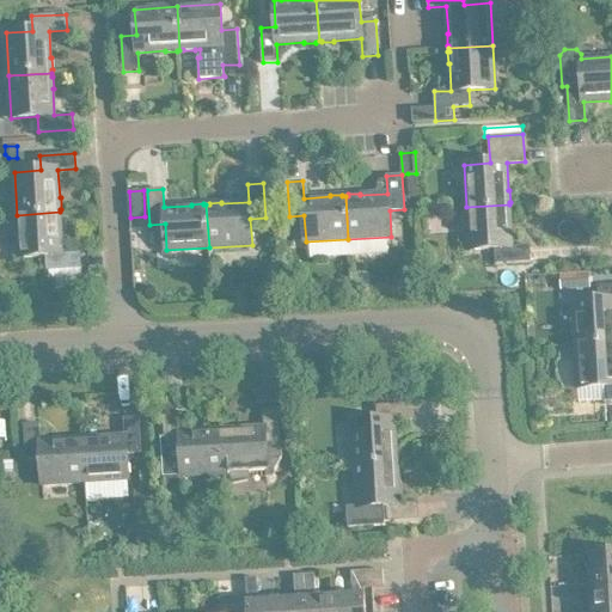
[(509,204),(466,207),(469,250),(495,249),(496,263),(531,262),(530,246),(512,246),(510,220),(512,220),(510,208),(509,208),(509,204)]
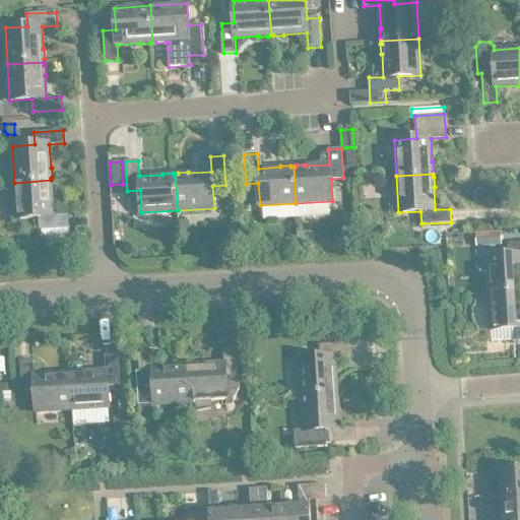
[(51,180),(14,183),(17,218),(39,217),(40,230),(69,228),(69,215),(54,216),(52,193),(53,193),(53,183),(52,183),(51,180)]
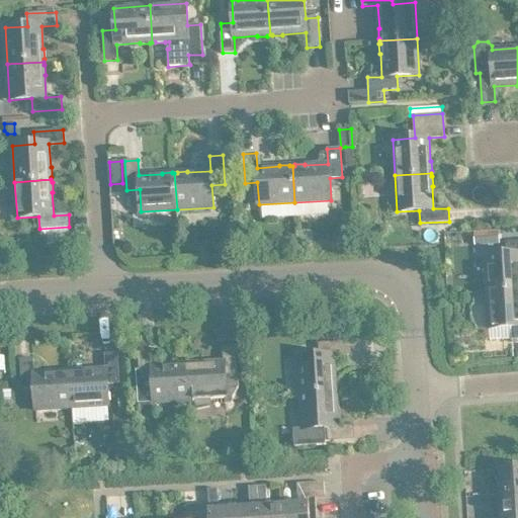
[(499,231),(475,232),(476,246),(500,245),(499,231)]
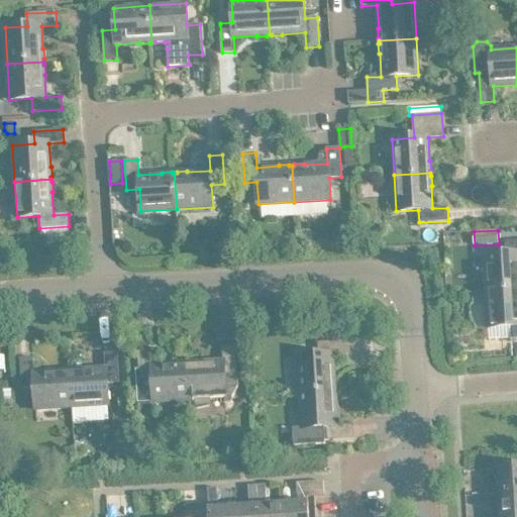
[(484,255),(487,292),(516,289),(516,240),(505,241),(506,254),(484,255)]
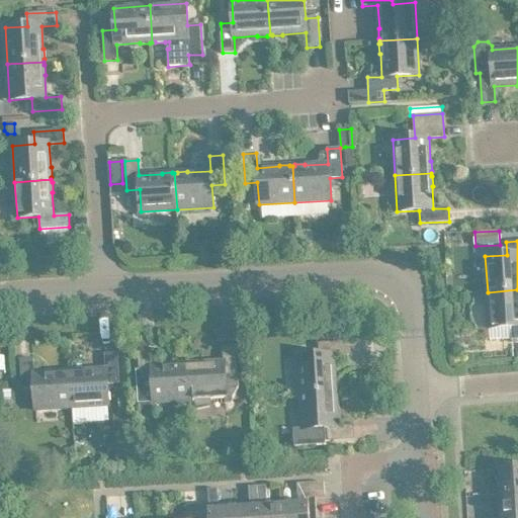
[(517,289),(488,292),(490,328),(512,327),(512,340),(517,339),(517,289)]
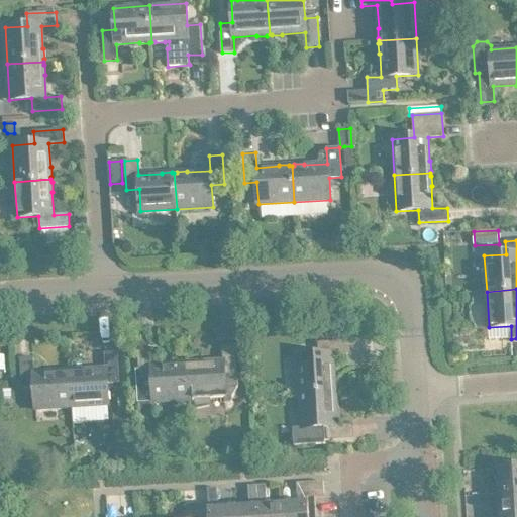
[(297,356),(299,393),(335,391),(335,388),(336,388),(335,378),(334,378),(333,354),(348,353),(347,341),(318,342),(319,355),(297,356)]
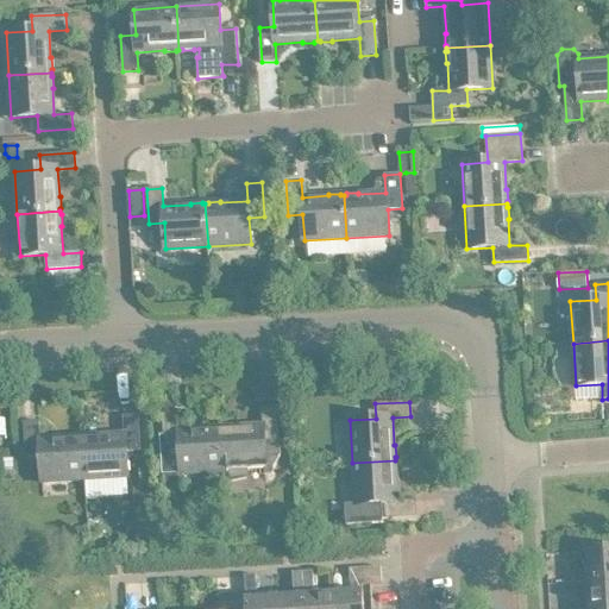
[(221,428),(224,471),(225,484),(227,484),(227,482),(248,477),(248,470),(265,469),(265,476),(267,476),(267,473),(271,472),(281,456),(277,407),(262,408),(263,426),(236,427),(236,426),(224,427),(224,428),(221,428)]
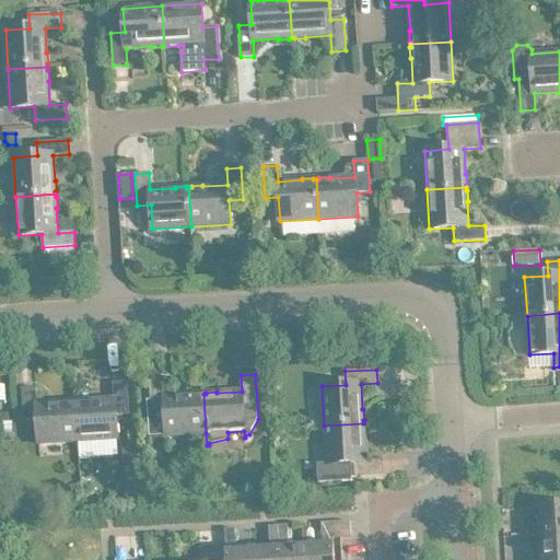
[(166,435),(206,433),(203,394),(200,394),(200,393),(189,394),(189,395),(164,396),(163,380),(150,381),(151,408),(148,408),(150,436),(166,435)]
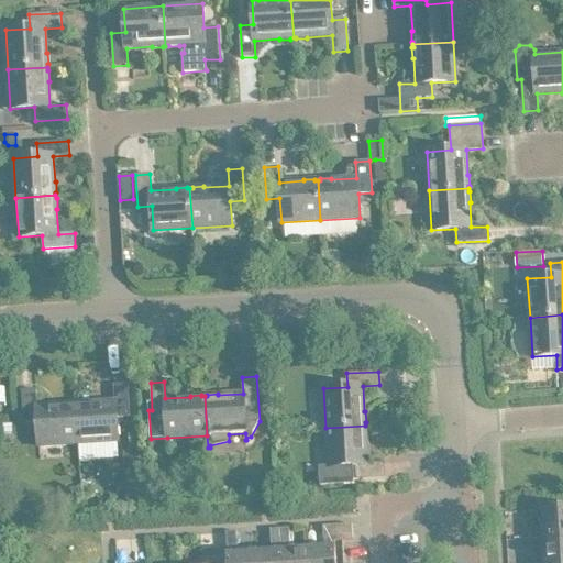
[(79,404),(76,404),(79,443),(118,441),(117,417),(130,416),(128,384),(114,385),(114,401),(90,403),(90,401),(79,403),(79,404)]
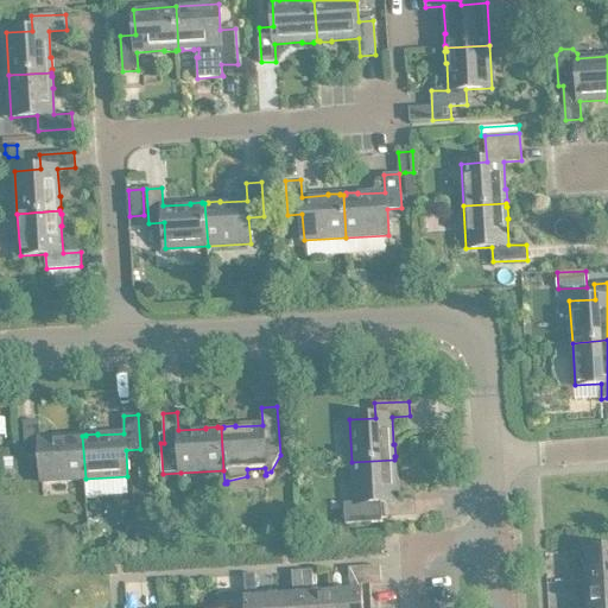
[(86,479),(82,436),(80,436),(80,435),(67,436),(68,437),(40,438),(39,420),(24,422),(26,456),(40,456),(43,481),(86,479)]
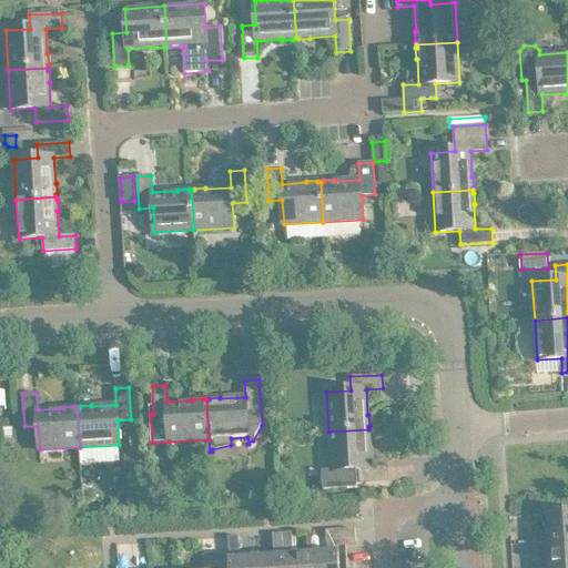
[(13,428),(3,428),(3,437),(13,437),(13,428)]
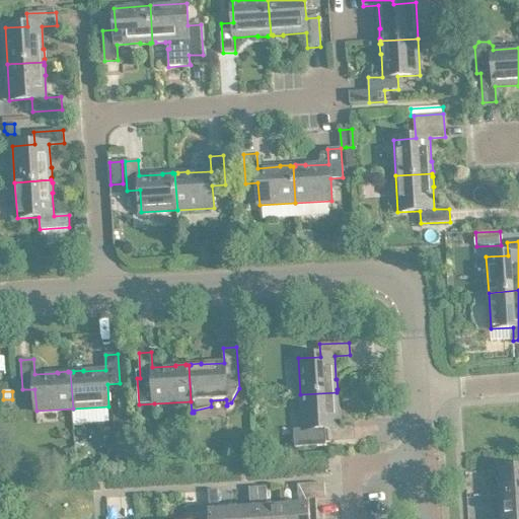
[(337,392),(300,394),(302,431),(324,429),(325,442),(355,440),(354,427),(339,428),(338,404),(339,404),(338,394),(337,394),(337,392)]
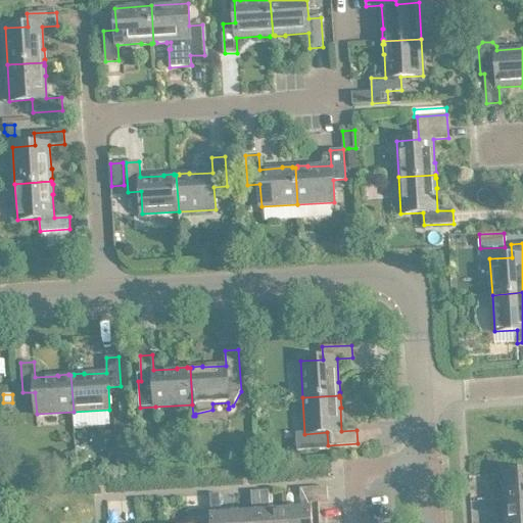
[(522,472),(503,474),(505,500),(522,497),(522,472)]
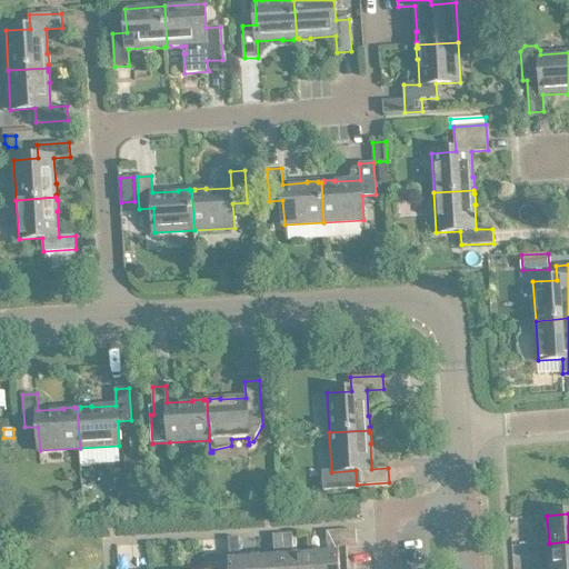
[(328,553),(311,555),(311,568),(339,568),(339,547),(357,546),(356,530),(327,531),(328,553)]
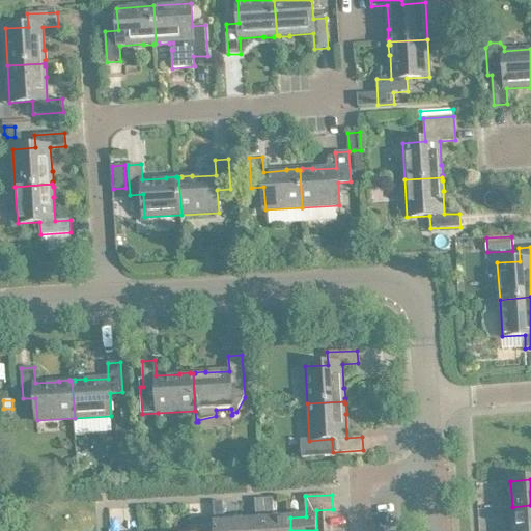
[(256,520),(241,521),(241,530),(266,530),(263,498),(255,499),(256,520)]
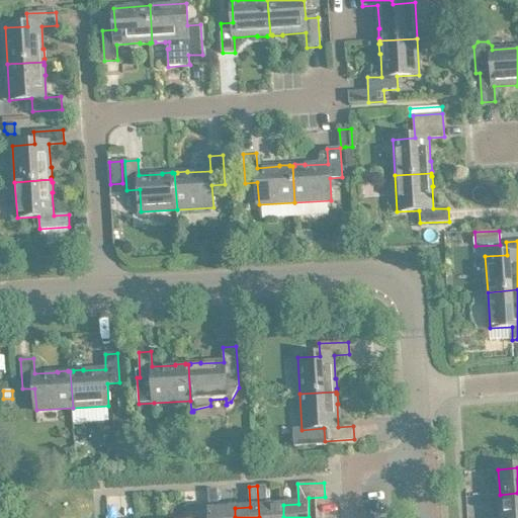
[(266,486),(257,486),(259,517),(283,517),(283,505),(268,506),(266,486)]
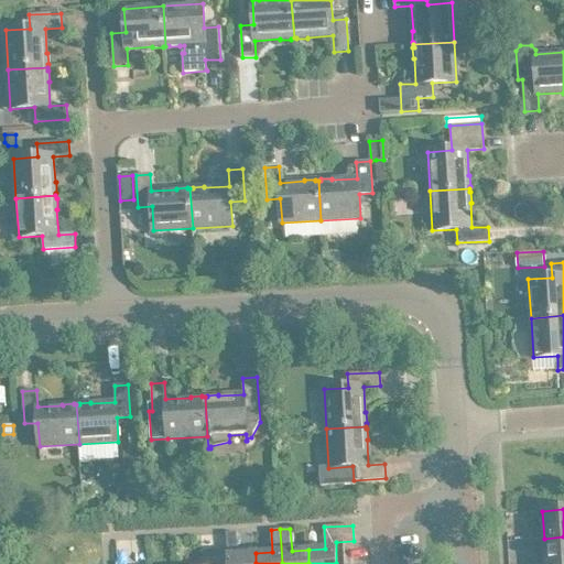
[(227,532),(228,563),(256,563),(256,553),(239,554),(237,532),(227,532)]
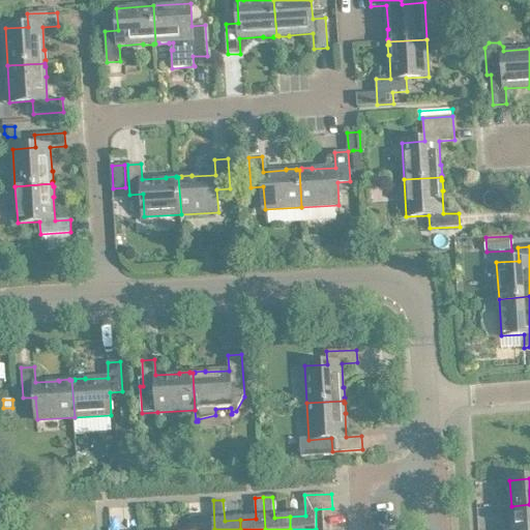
[(529,504),(511,506),(511,529),(520,529),(529,529),(529,504)]
